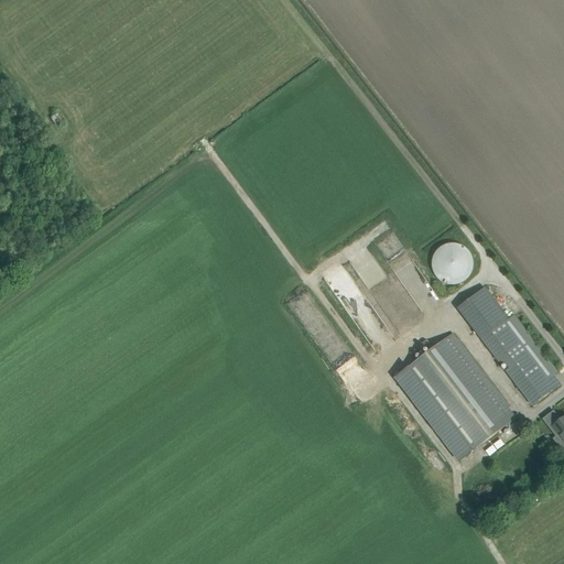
[(64,125),(56,114),(51,118),(57,129),(64,125)]
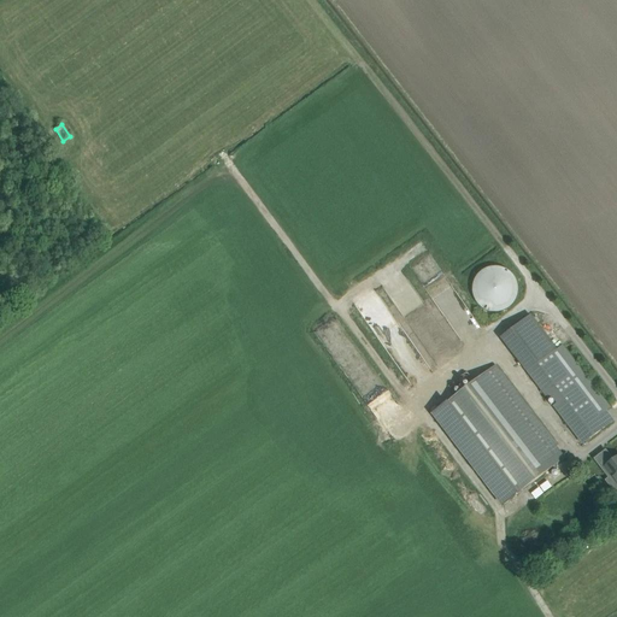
[(485,270),(481,271),(480,274),(477,276),(474,282),(472,286),(472,288),(472,292),(474,294),(474,298),(476,301),(477,304),(480,306),(482,309),(485,310),(489,312),(492,312),(494,312),(500,312),(504,311),(510,307),(512,305),(515,303),(516,299),(517,295),(518,292),(518,288),(518,286),(516,281),(515,277),(511,274),(506,270),(503,268),(498,268),(492,268),(488,269),(485,270)]
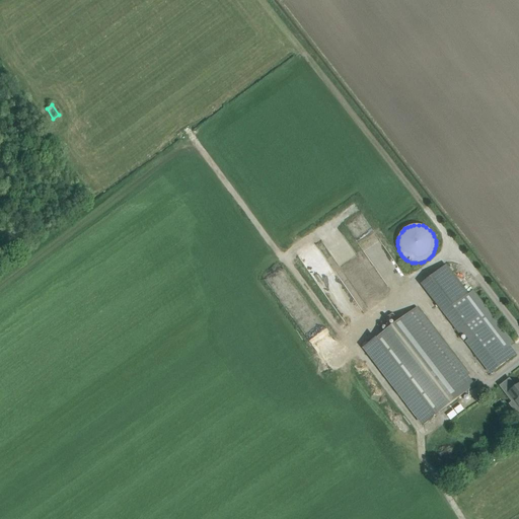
[(513,343),(473,291),(468,294),(446,266),(422,284),(461,337),(464,334),(493,372),(516,354),(510,346),(513,343)]
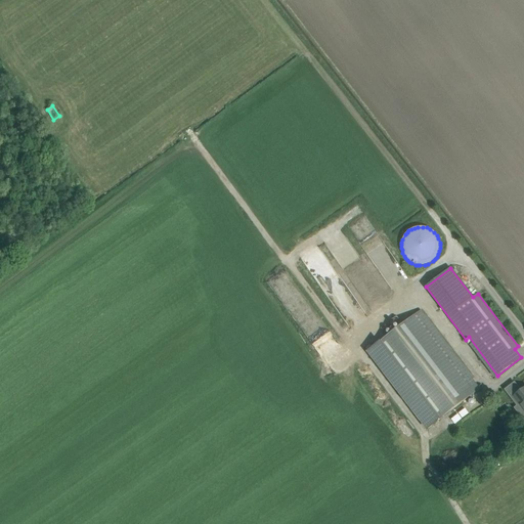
[(287,272),(275,279),(280,287),(292,278),(287,272)]
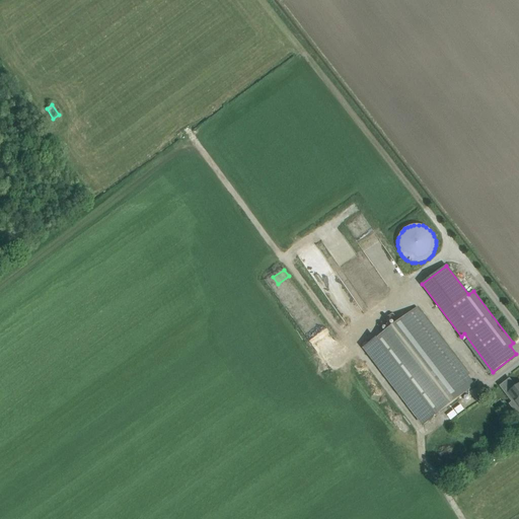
[(422,426),(433,418),(475,385),(416,308),(391,327),(374,341),(363,349),(422,426)]
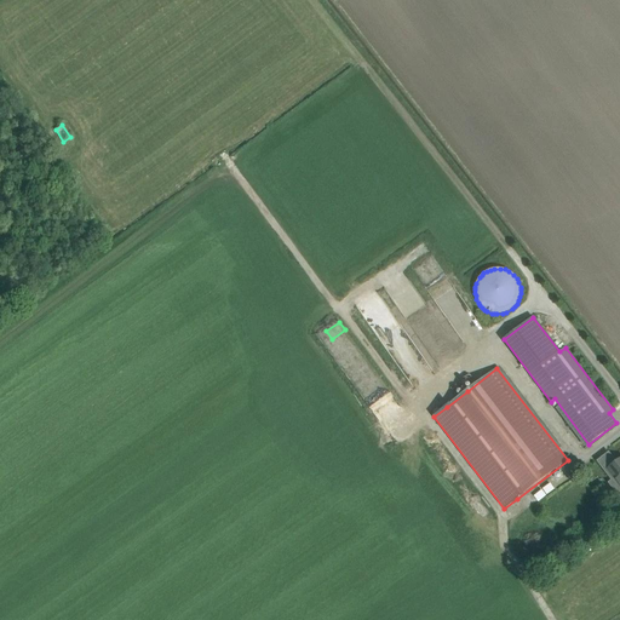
[(612,480),(608,483),(615,493),(616,492),(619,488),(619,459),(616,463),(614,465),(608,470),(614,477),(612,480)]
